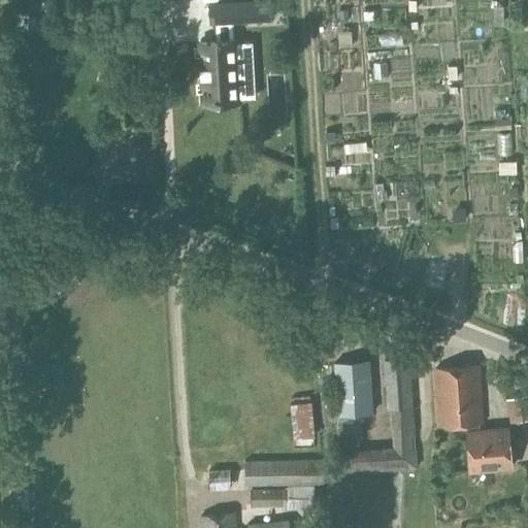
[(216,41),(199,41),(203,102),(238,100),(235,40),(234,40),(233,22),(271,20),(270,0),(250,0),(208,2),(209,23),(215,23),(216,41)]
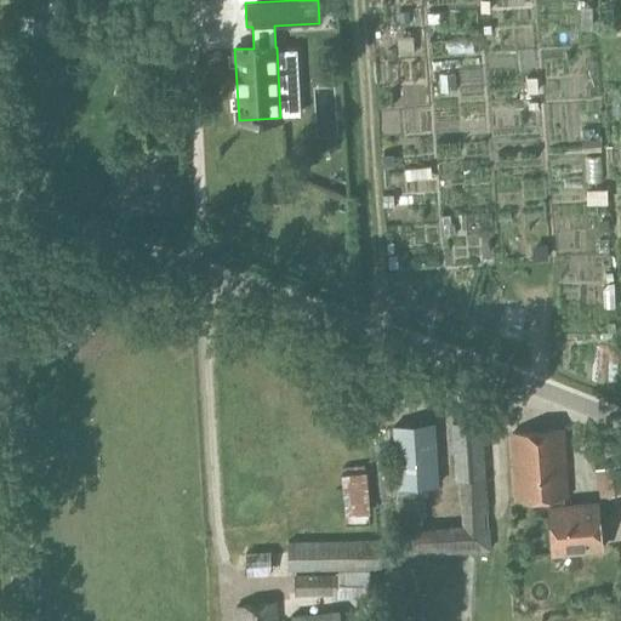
[(499,0),(500,28),(523,27),(522,0),(499,0)]
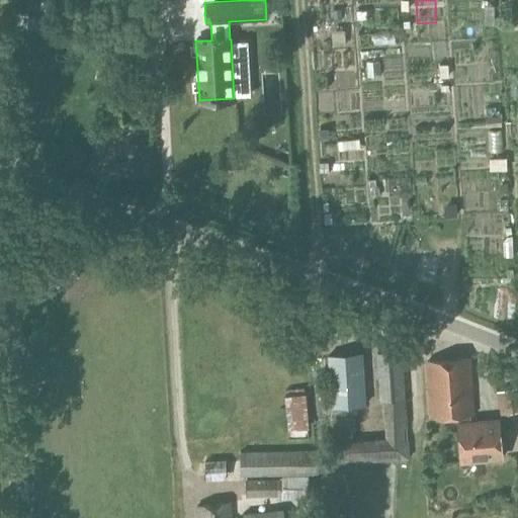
[(341,8),(333,8),(333,17),(341,16),(341,8)]
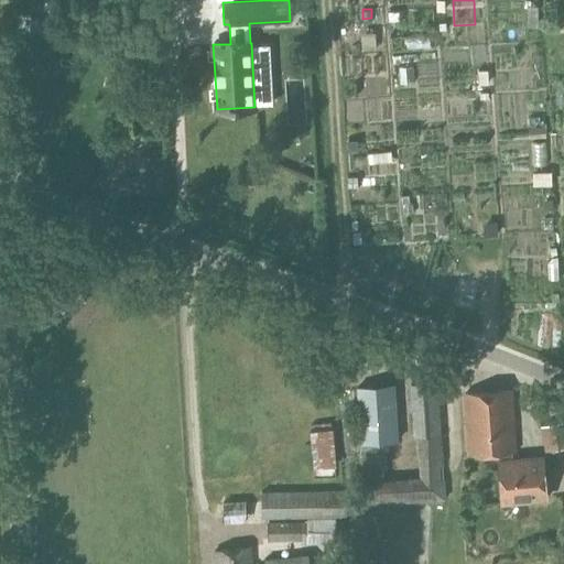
[(398,12),(389,13),(389,21),(399,21),(398,12)]
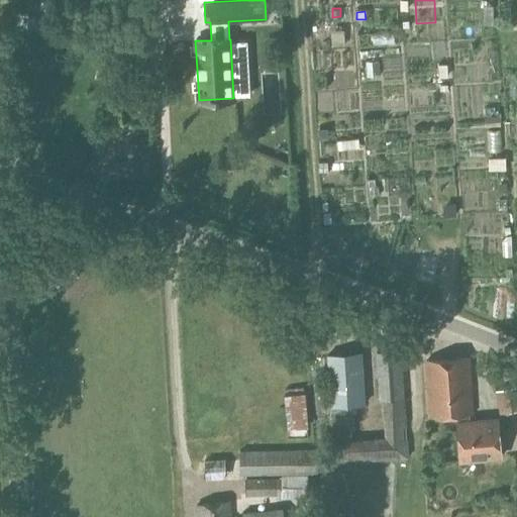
[(352,61),(309,62),(310,93),(353,92),(352,61)]
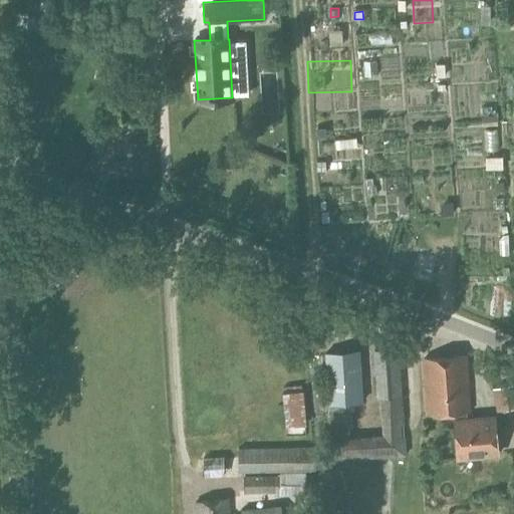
[(444,63),(436,64),(437,76),(445,75),(444,63)]
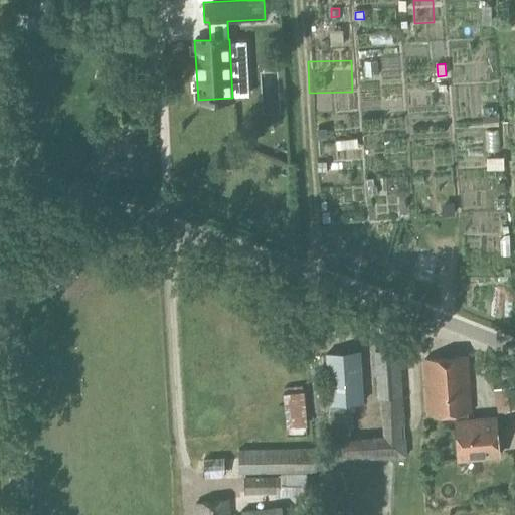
[(357,137),(344,139),(345,148),(358,147),(357,137)]
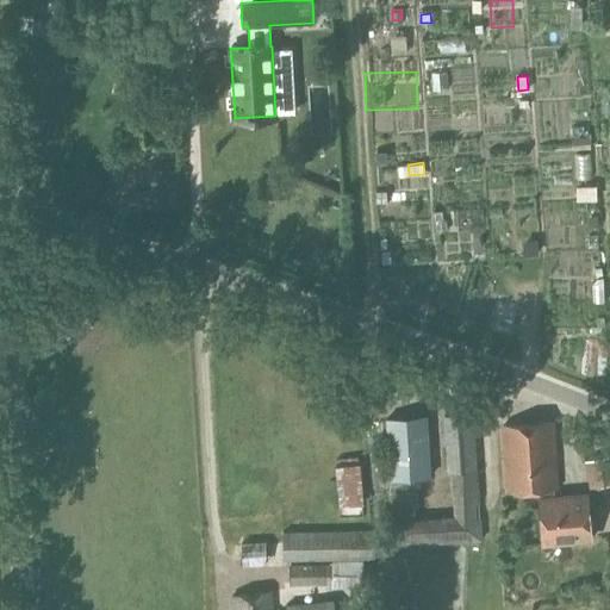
[(422,188),(399,190),(400,212),(423,211),(422,188)]
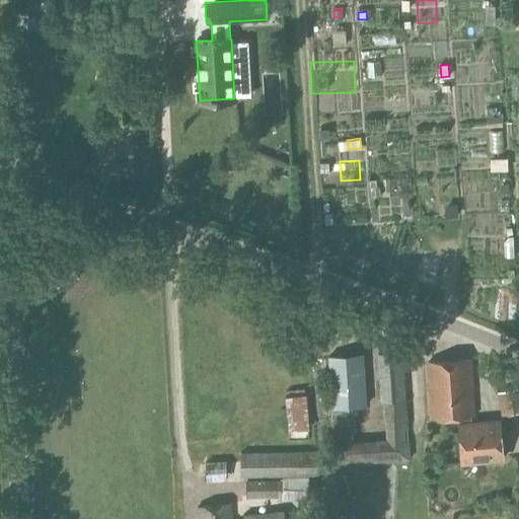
[(504,160),(492,160),(492,170),(504,169),(504,160)]
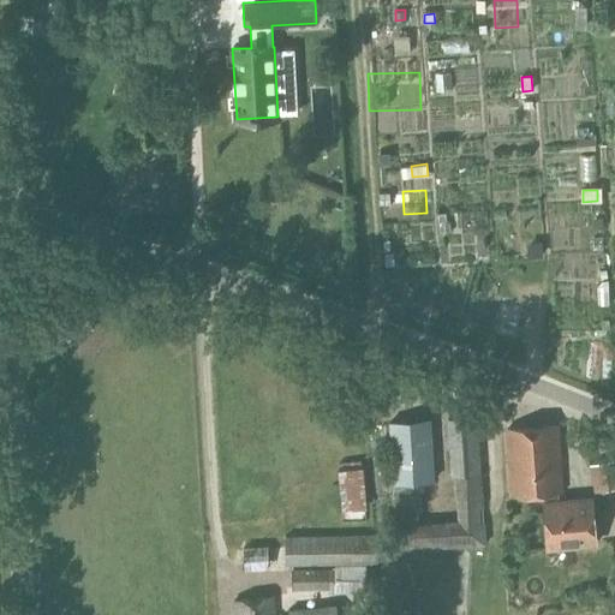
[(433,238),(434,251),(473,249),(471,225),(482,225),(481,206),(431,208),(433,216),(392,219),(393,240),(433,238)]
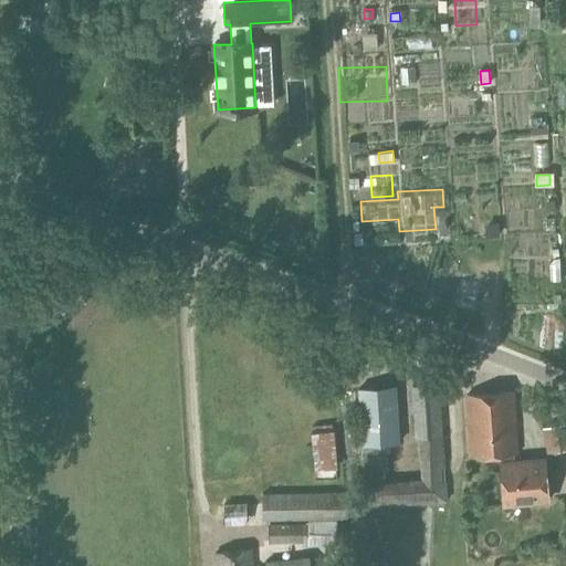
[(547,227),(509,227),(510,280),(548,279),(547,227)]
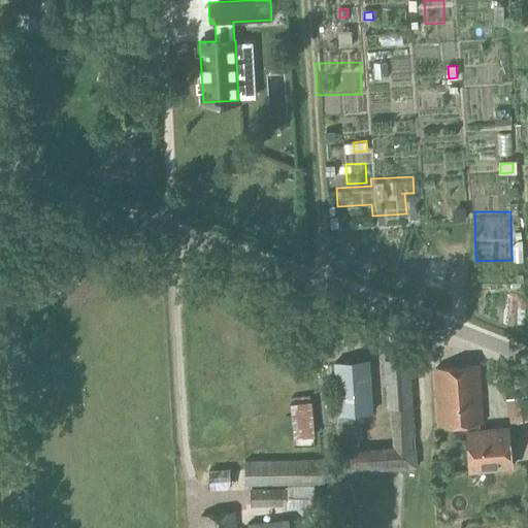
[(411,233),(395,238),(399,251),(415,245),(411,233)]
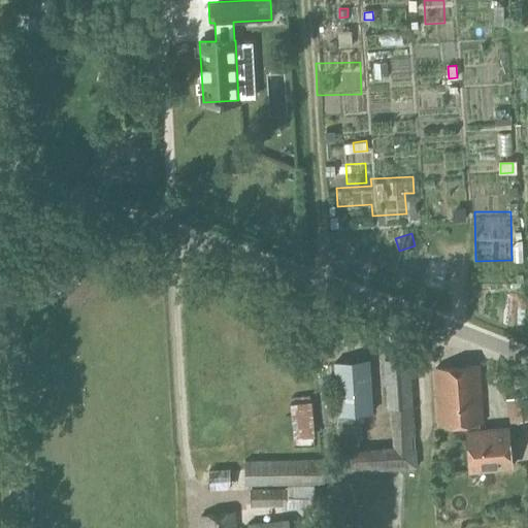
[(409,358),(383,361),(387,408),(390,408),(413,407),(409,358)]
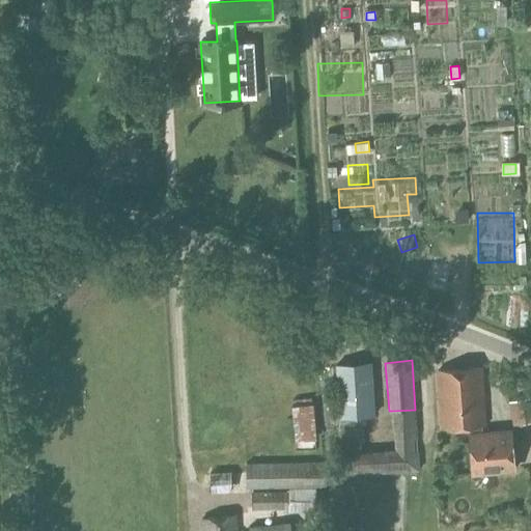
[(359,414),(374,413),(372,363),(337,365),(339,415),(359,414)]
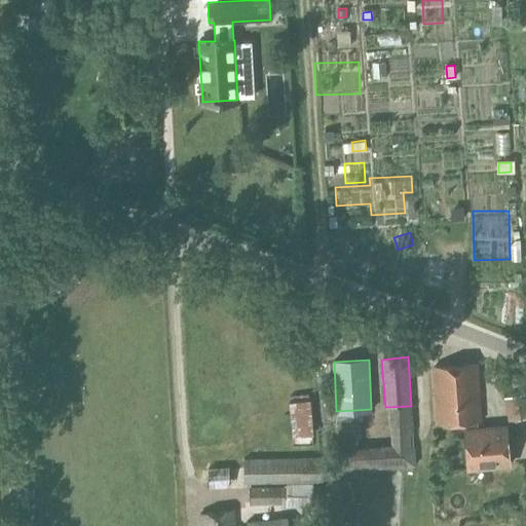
[(464,421),(478,420),(481,420),(477,366),(433,369),(438,424),(464,421)]
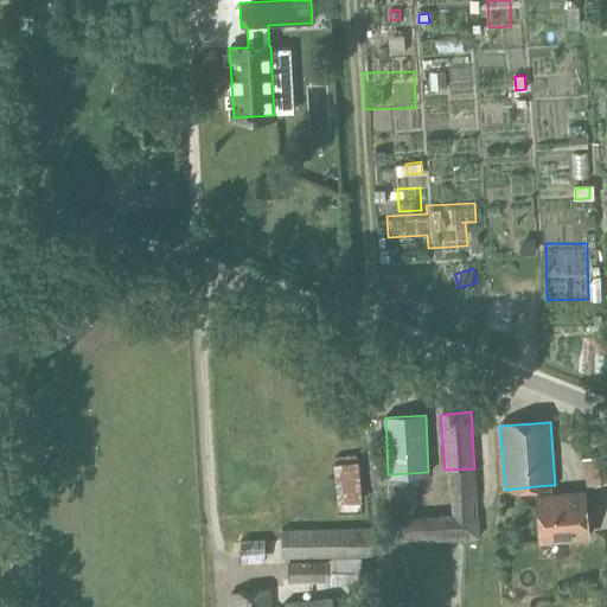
[(606,451),(577,452),(579,479),(606,477),(606,451)]
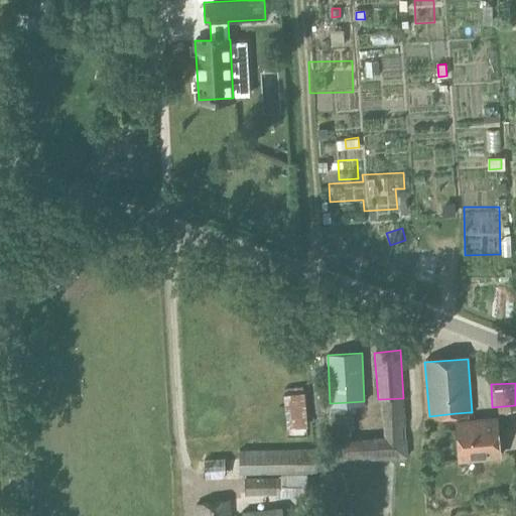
[(305,392),(285,393),(287,415),(307,414),(305,392)]
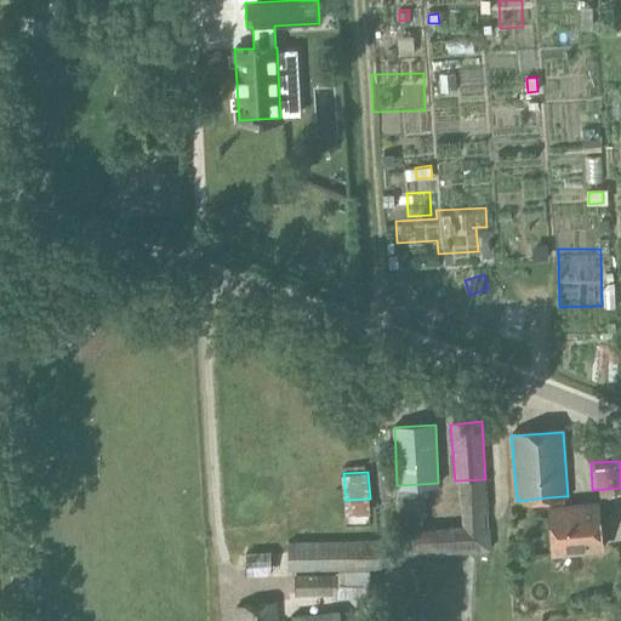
[(488,512),(485,479),(459,480),(460,499),(461,499),(462,524),(422,527),(422,516),(426,516),(425,497),(421,497),(420,484),(397,485),(400,554),(490,550),(488,527),(486,527),(485,512),(488,512)]
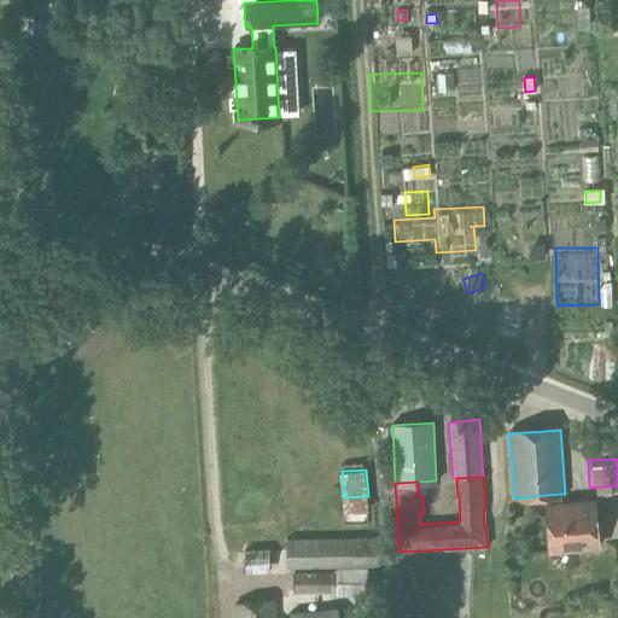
[(561,494),(546,495),(551,551),(599,547),(596,516),(581,517),(579,503),(561,505),(561,494)]
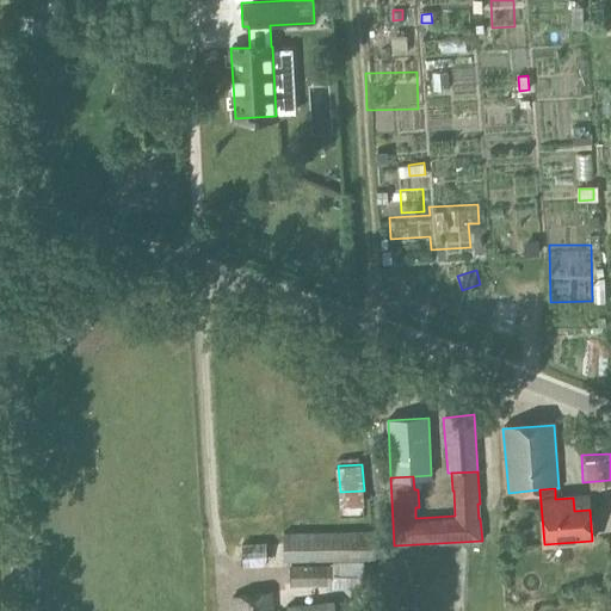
[(289,560),(372,559),(370,532),(288,534),(289,560)]
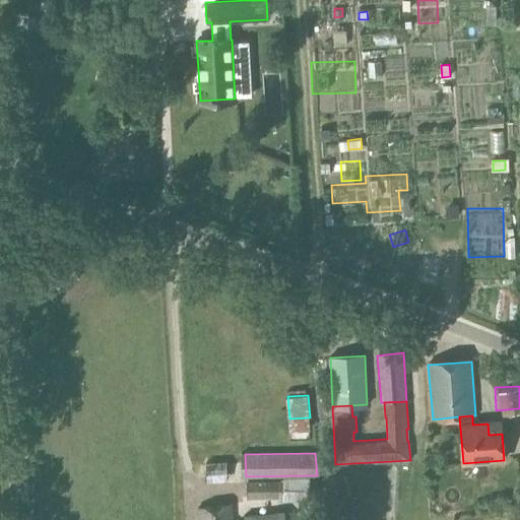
[(228,463),(207,464),(208,481),(229,480),(228,463)]
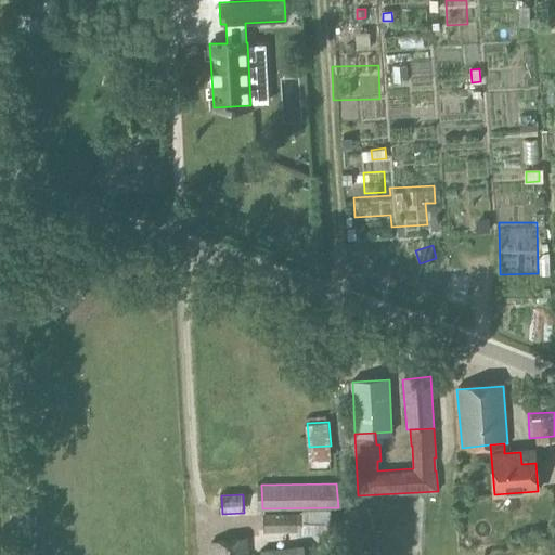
[(267,531),(331,531),(331,514),(267,514),(267,531)]
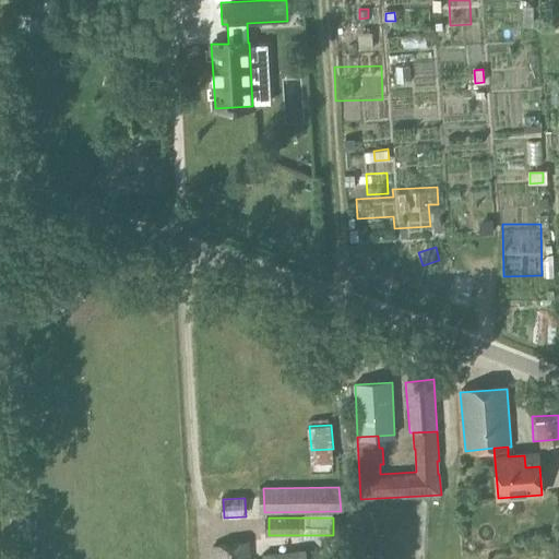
[(250,558),(249,543),(212,547),(213,558),(306,558),(306,550),(261,555),(261,558),(250,558)]
